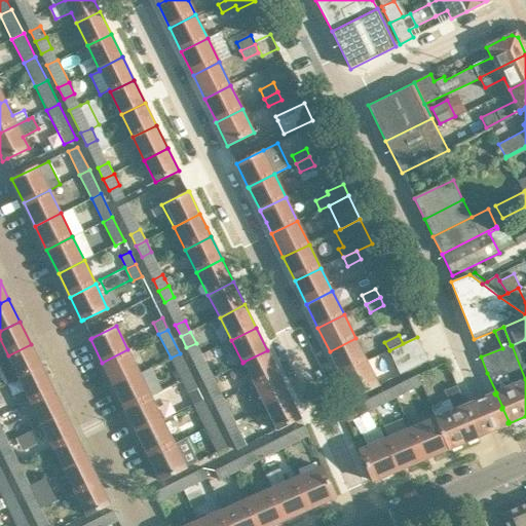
[(417,337),(389,350),(401,374),(428,361),(417,337)]
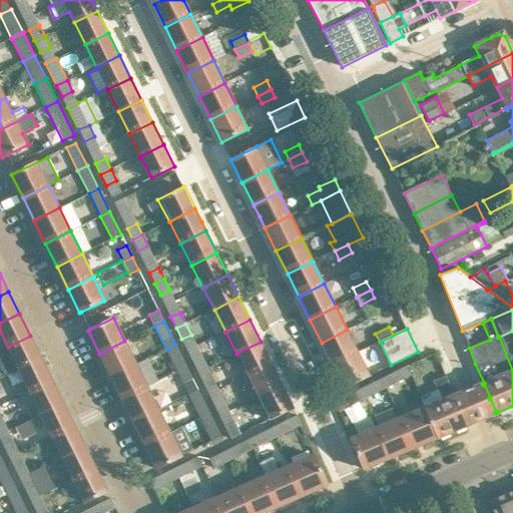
[(332,365),(332,366),(358,353),(347,330),(322,343),(332,365)]
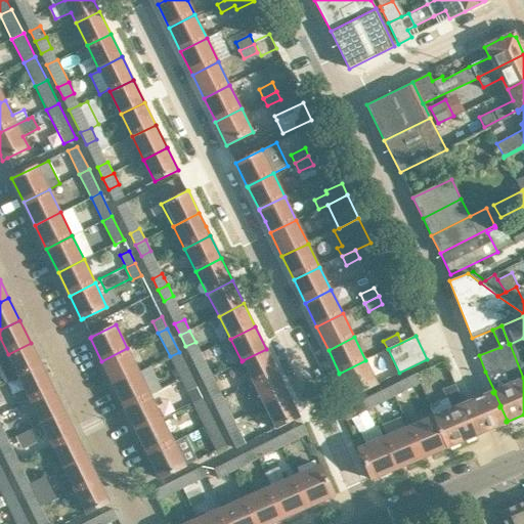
[(0,373),(5,384),(19,377),(42,365),(31,343),(0,358),(0,373)]
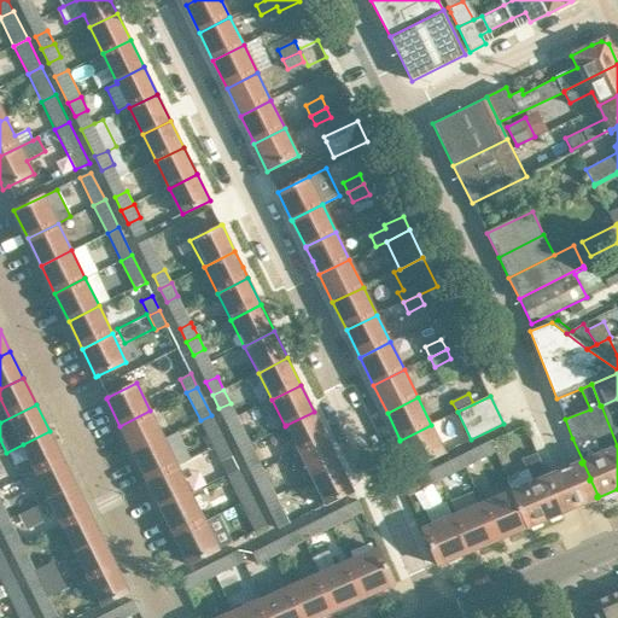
[(120,426),(134,454),(164,438),(150,410),(120,426)]
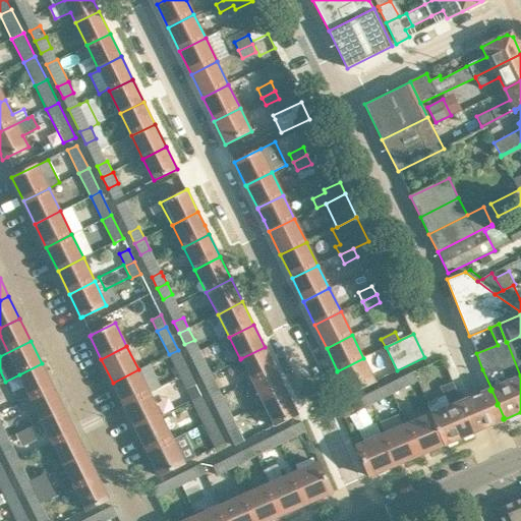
[(265,347),(240,359),(252,382),(276,369),(265,347)]
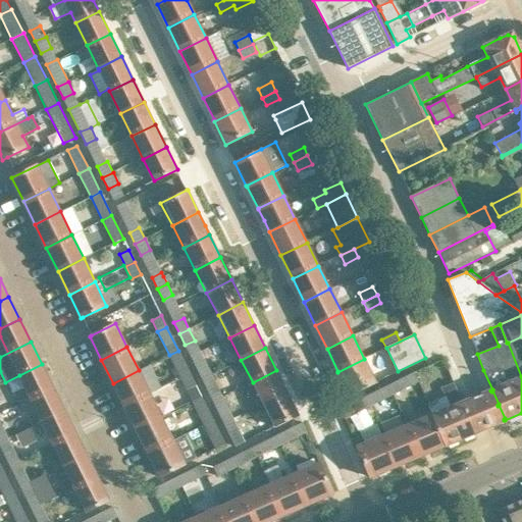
[(169,355),(180,378),(190,373),(178,351),(169,355)]
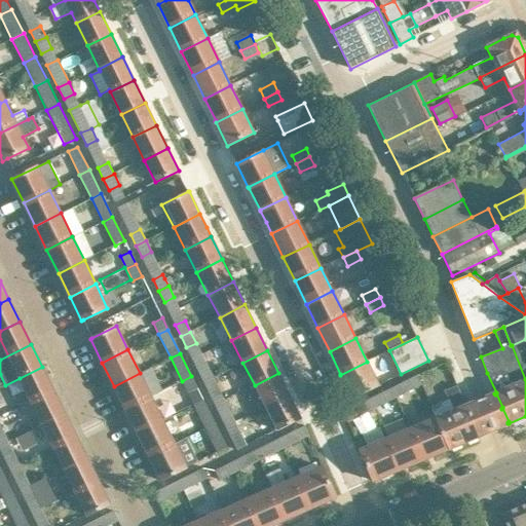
[(213,377),(201,354),(192,360),(203,382),(213,377)]
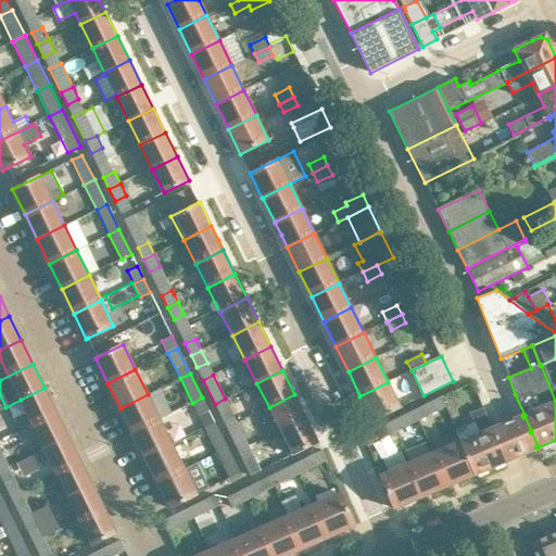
[(373,421),(400,407),(388,382),(359,396),(373,421)]
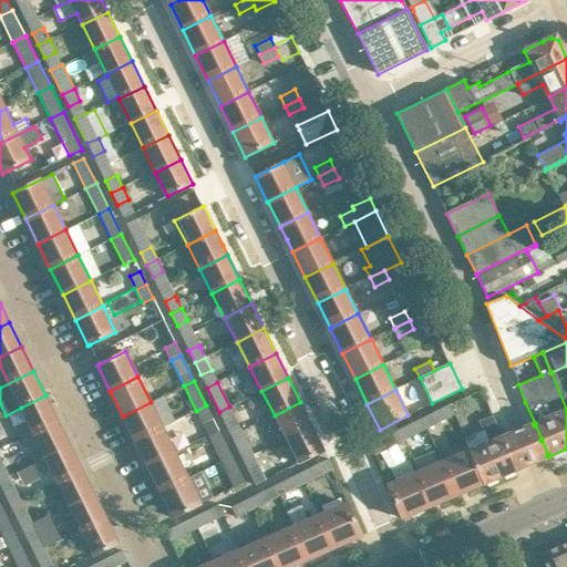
[(58,420),(45,395),(21,408),(32,433),(58,420)]
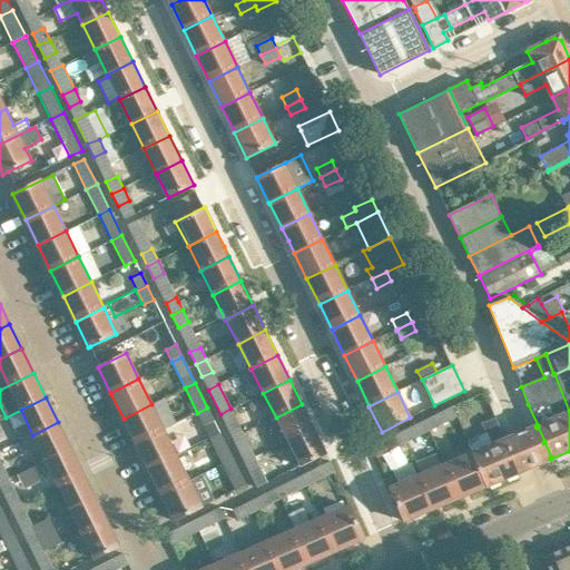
[(151,404),(124,419),(136,444),(164,430),(151,404)]
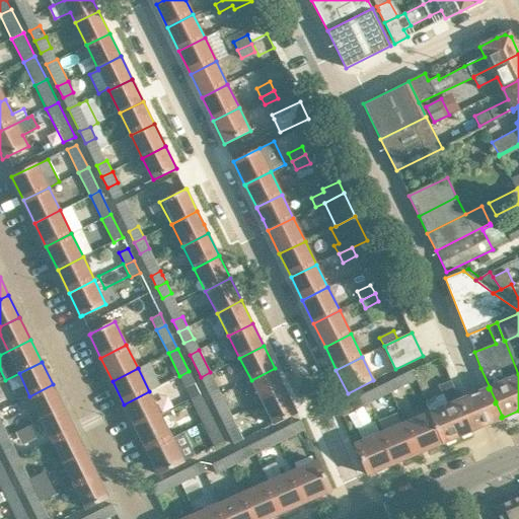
[(263,402),(286,390),(275,368),(251,380),(263,402)]
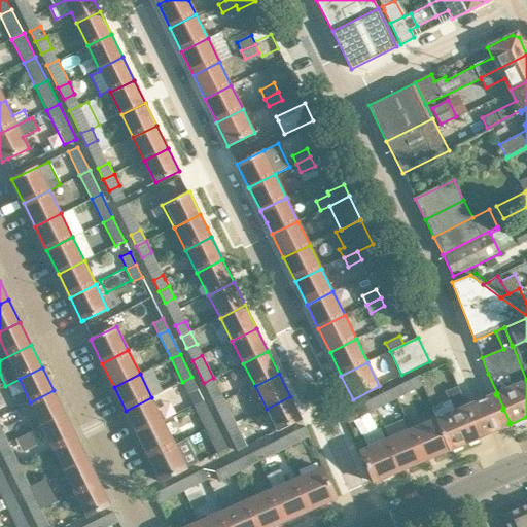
[(422,385),(418,376),(396,387),(400,396),(422,385)]
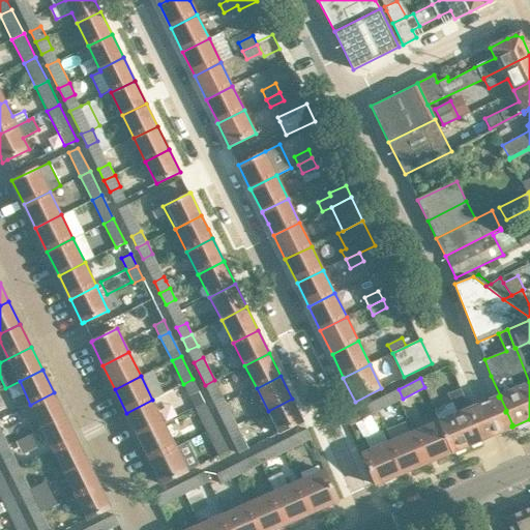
[(193,379),(183,384),(188,395),(198,390),(193,379)]
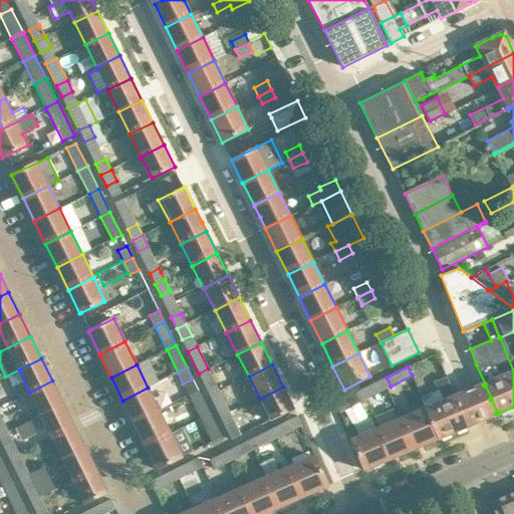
[(208,368),(199,373),(204,384),(214,379),(208,368)]
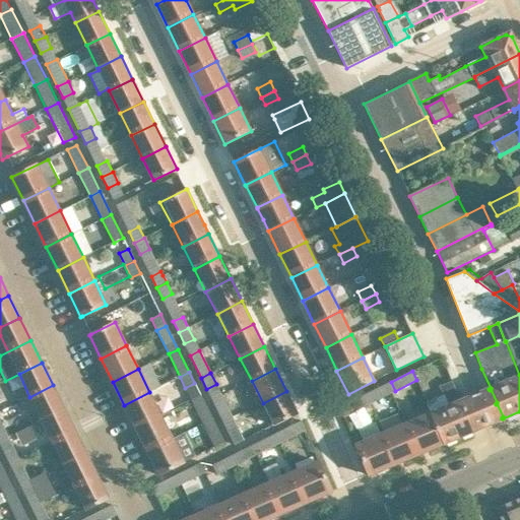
[(425,402),(429,412),(442,444),(473,432),(473,431),(474,430),(473,429),(472,430),(467,416),(468,415),(467,414),(466,415),(461,402),(462,401),(461,400),(460,401),(452,381),(440,386),(444,394),(425,402)]
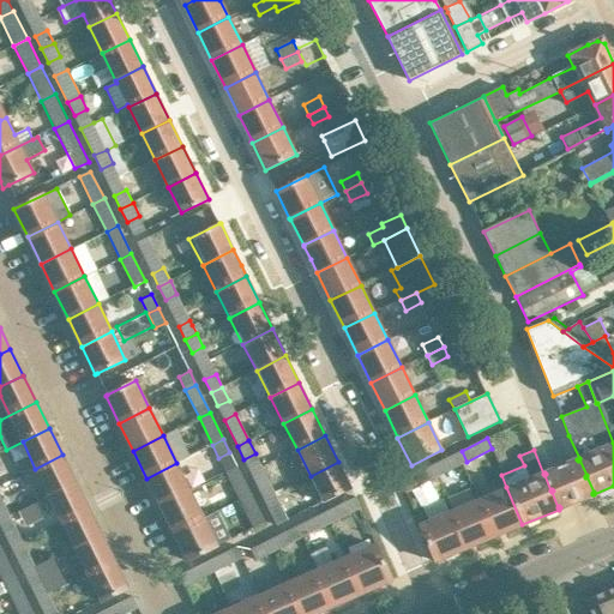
[(435,476),(467,462),(462,451),(432,465),(435,476)]
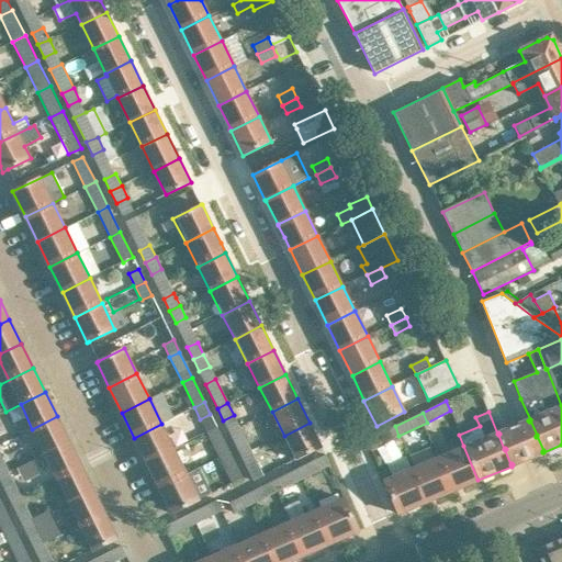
[(44,453),(69,440),(57,416),(32,429),(44,453)]
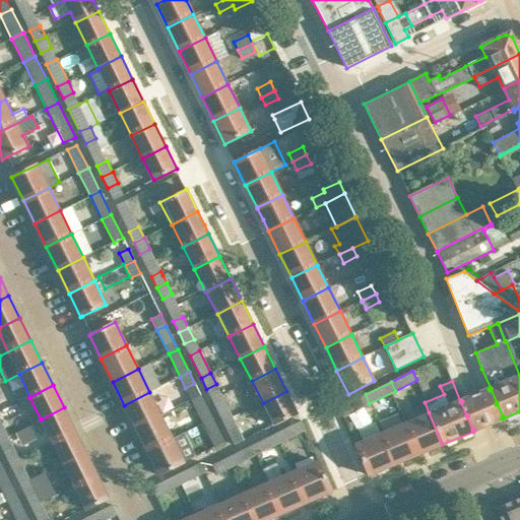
[(484,390),(482,391),(467,397),(461,400),(462,401),(461,402),(466,415),(467,414),(468,415),(467,416),(472,430),(473,429),(474,430),(473,431),(473,432),(503,418),(503,417),(502,418),(502,417),(503,416),(497,403),(496,404),(496,403),(497,402),(491,389),(490,390),(489,389),(484,390)]
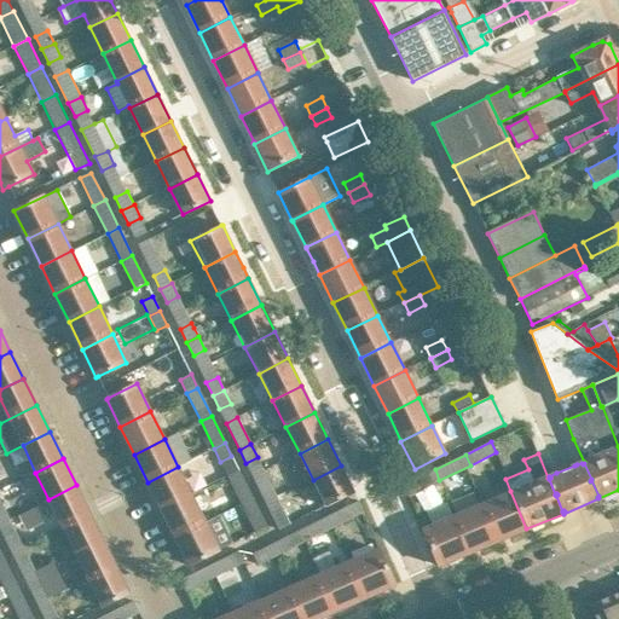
[(354,492),(341,466),(313,480),(327,507),(354,492)]
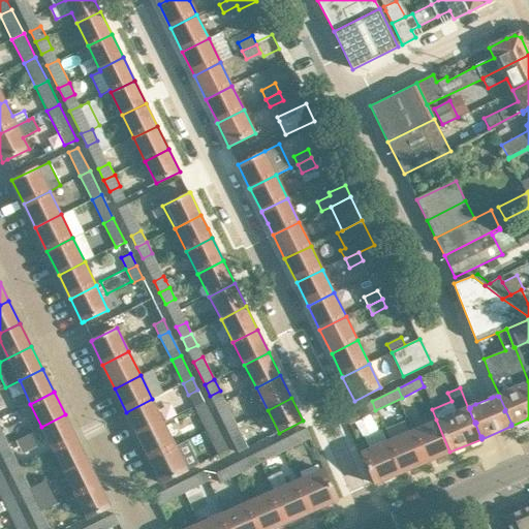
[(126,412),(137,436),(163,423),(152,399),(126,412)]
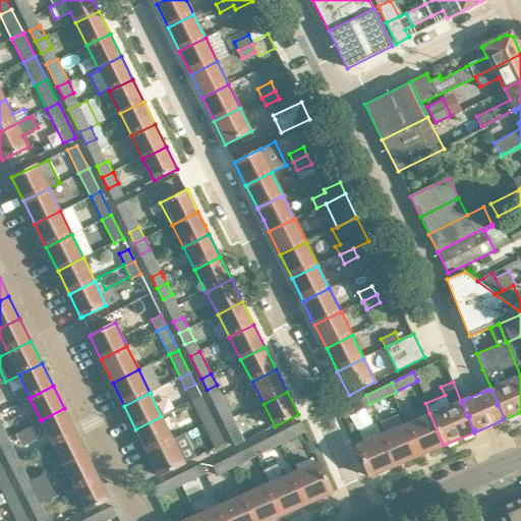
[(366,395),(352,402),(340,408),(344,417),(369,404),(366,395)]
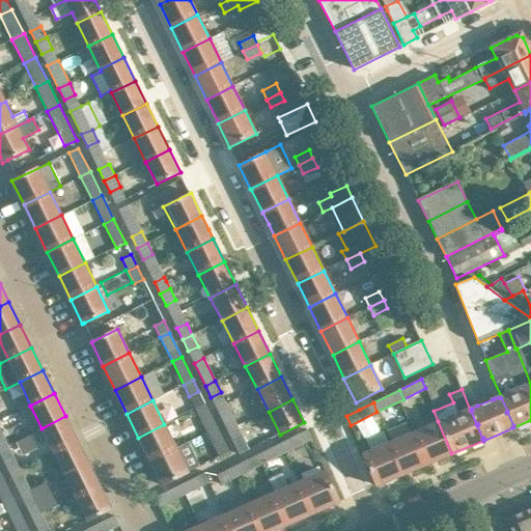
[(204,403),(195,409),(207,432),(217,427),(204,403)]
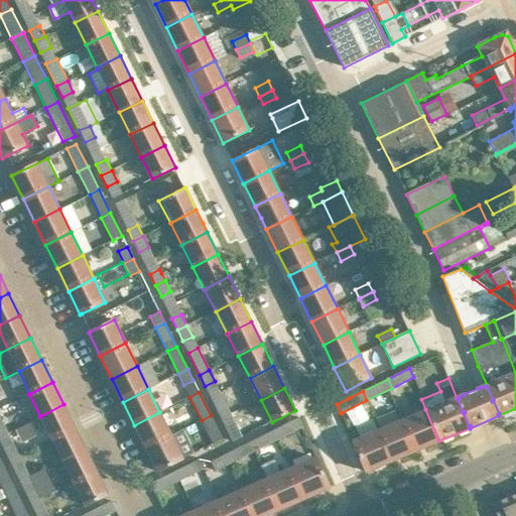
[(226,403),(216,408),(222,419),(231,415),(226,403)]
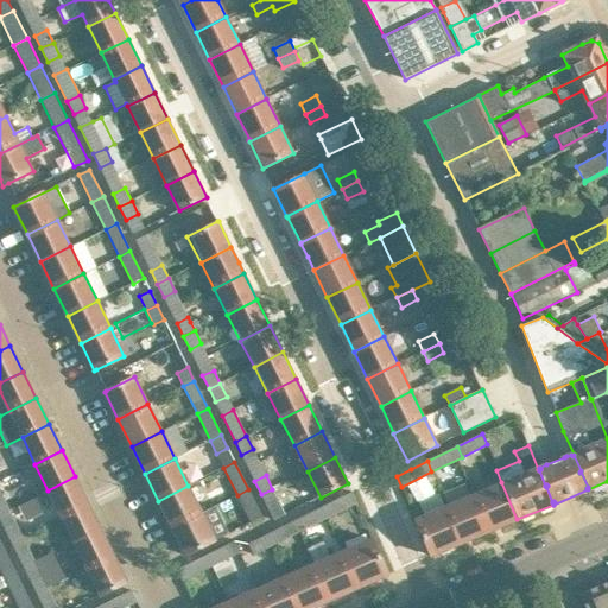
[(75,476),(48,491),(61,517),(88,502),(75,476)]
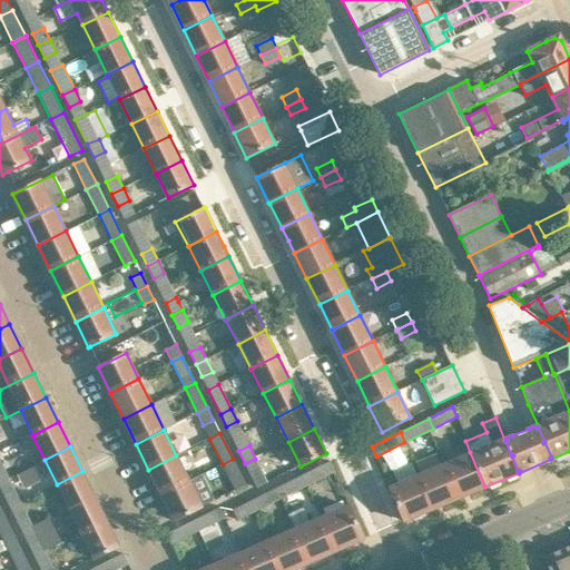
[(446,462),(461,497),(484,487),(470,452),(446,462)]
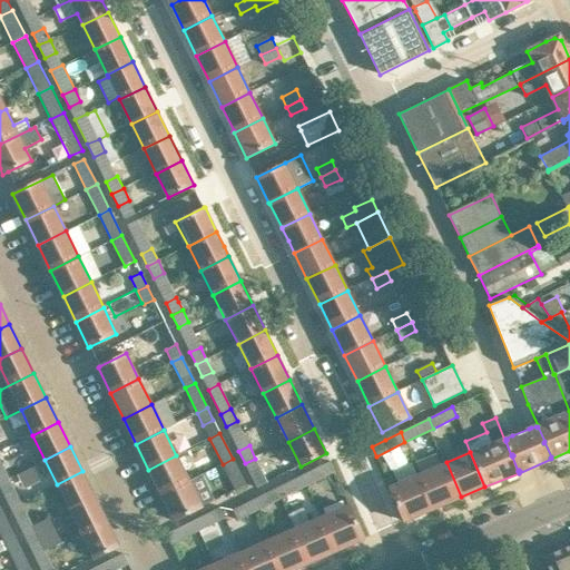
[(148,470),(161,495),(188,481),(189,481),(176,455),(148,470)]
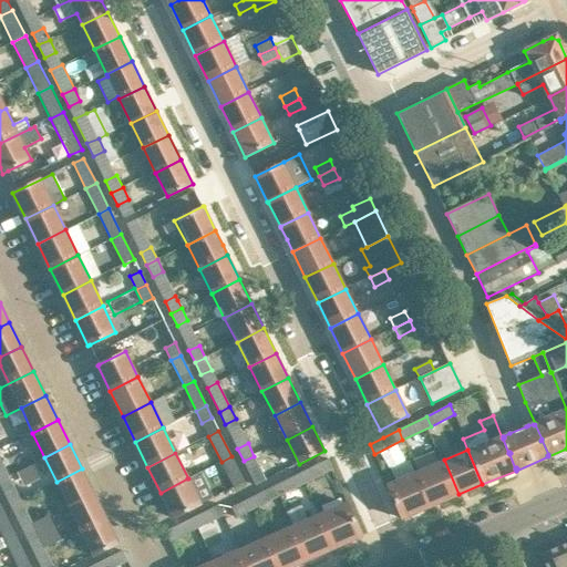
[(0,478),(9,475),(0,456),(0,478)]
